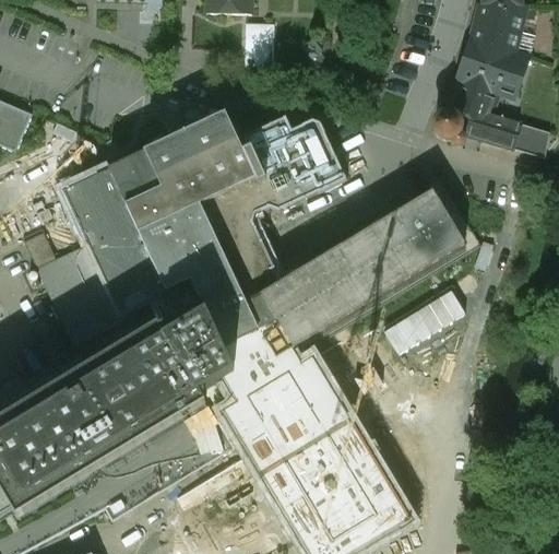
[(205,0),(206,11),(251,12),(251,0),(205,0)]
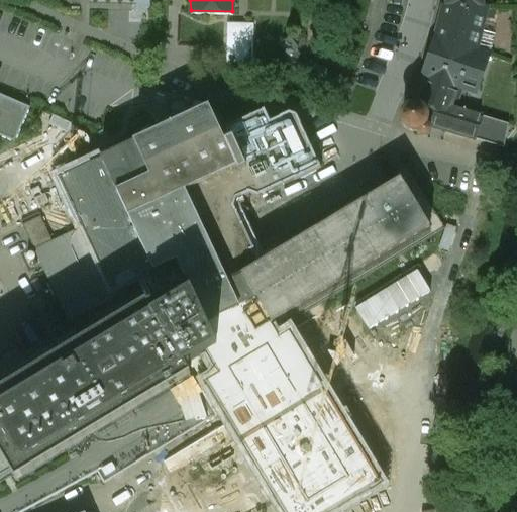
[(443,1),(434,34),(474,47),(486,2),(482,2),(443,1)]
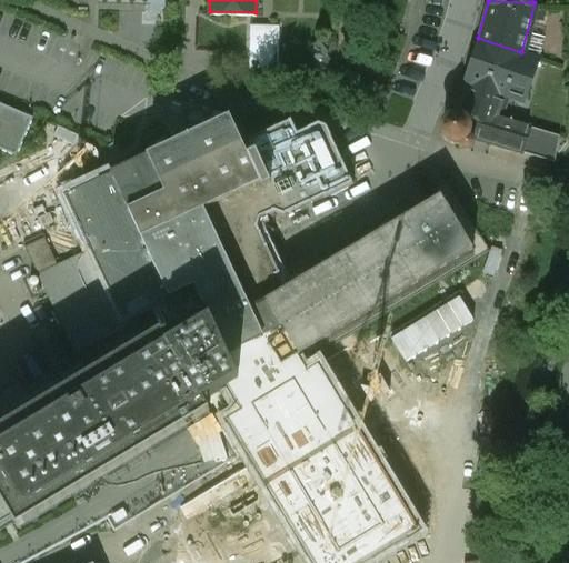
[(279,22),(248,21),(248,66),(278,67),(279,22)]
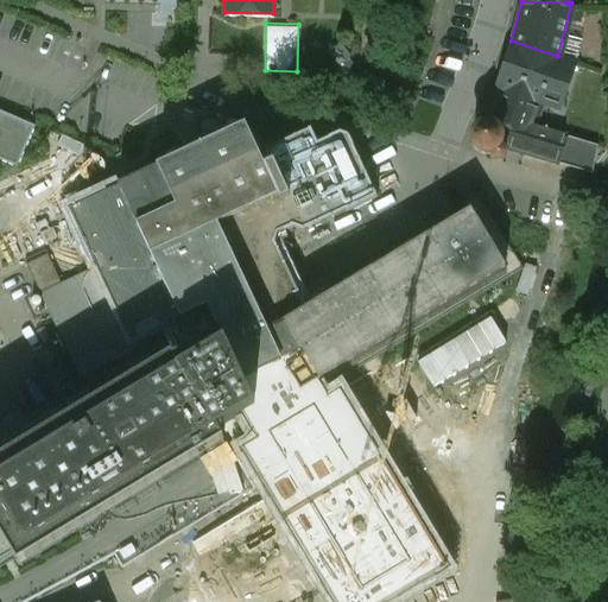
[(501,141),(506,145),(569,163),(574,134),(534,122),(545,87),(563,93),(572,62),(557,56),(511,40),(483,120),(491,119),(496,122),(501,127),(504,134),(501,141)]
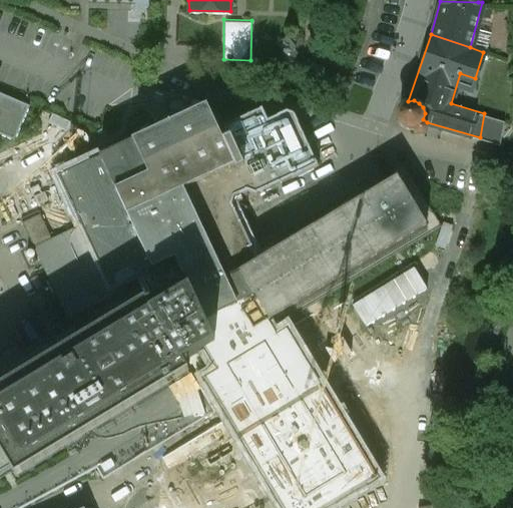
[(0,130),(14,137),(29,103),(0,90),(0,130)]
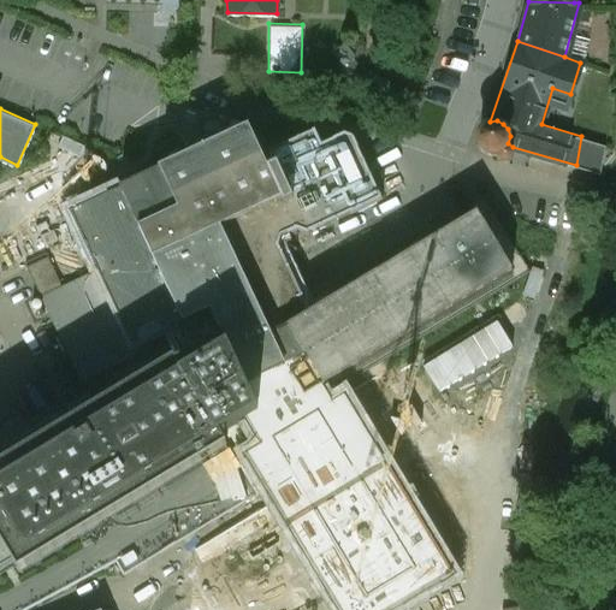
[(497,120),(490,122),(485,124),(481,126),(479,132),(479,138),(480,144),(486,150),(496,152),(499,157),(503,159),(509,158),(513,154),(514,150),(513,147),(508,143),(510,136),(508,129),(503,124),(497,120)]
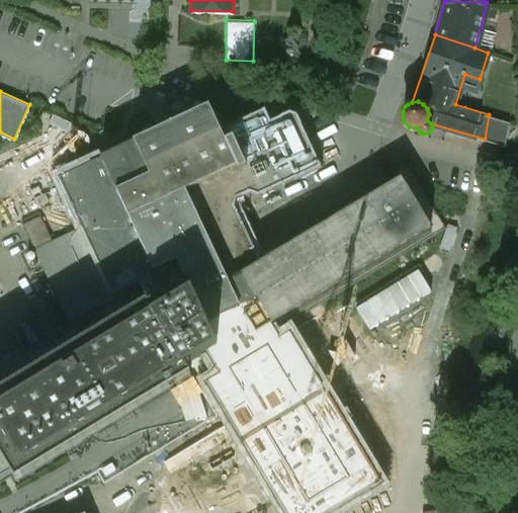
[(219,344),(272,313),(276,319),(431,225),(401,174),(260,259),(227,278),(186,188),(237,164),(225,138),(208,103),(100,155),(145,251),(153,269),(177,259),(187,280),(219,344)]
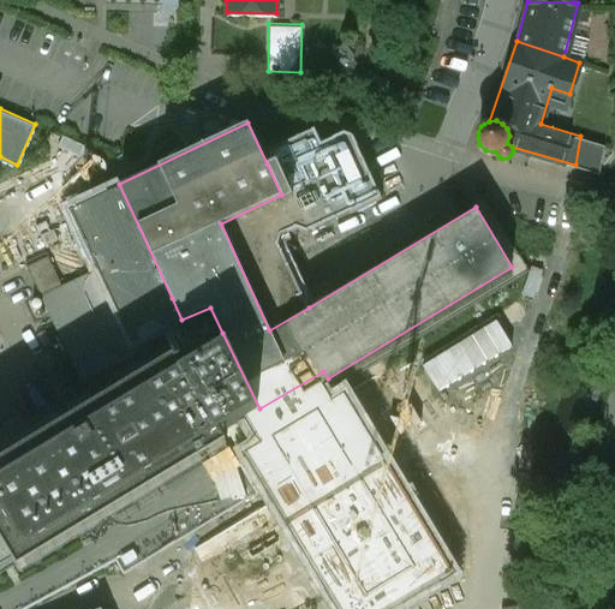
[(221,224),(269,330),(309,308),(300,294),(303,293),(280,244),(281,233),(296,226),(305,231),(381,196),(351,132),(344,129),(320,139),(314,125),(267,147),(273,161),(267,163),(281,195),(221,224)]
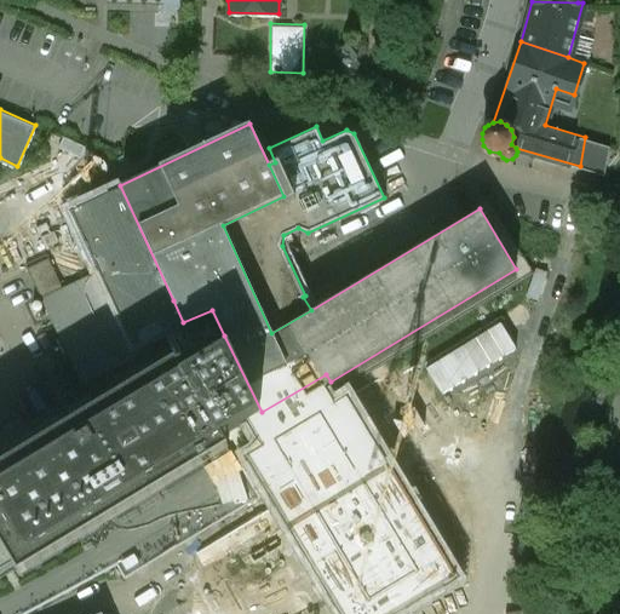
[(97,230),(112,260),(148,338),(183,322),(173,300),(167,304),(126,217),(97,230)]
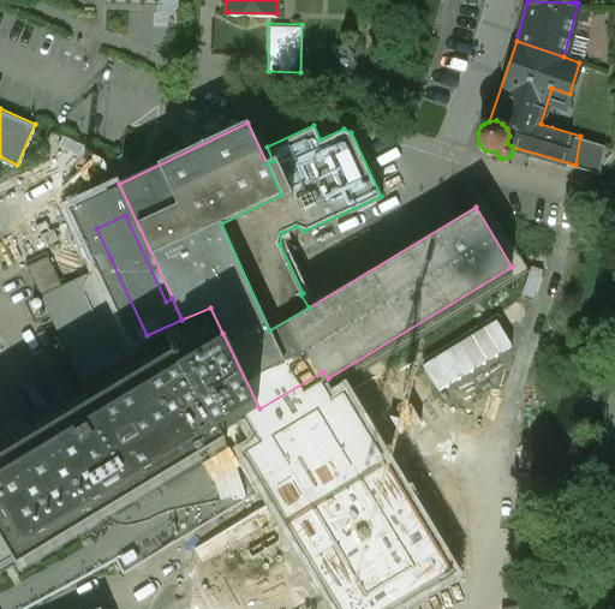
[(25,263),(40,292),(61,281),(48,252),(25,263)]
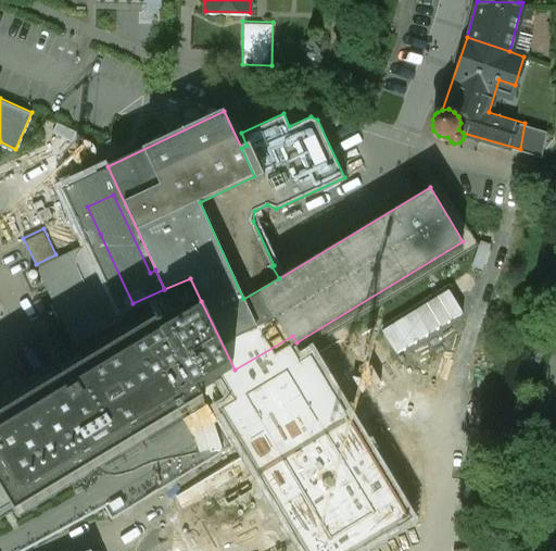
[(35,378),(42,391),(158,322),(160,325),(201,301),(190,278),(164,289),(133,303),(100,234),(55,254),(36,264),(76,353),(35,378)]
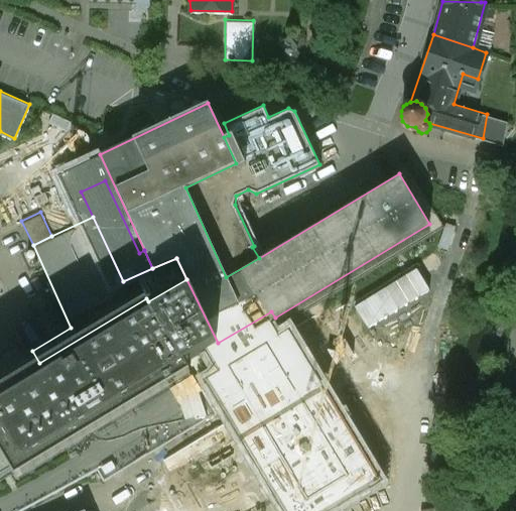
[(184,362),(218,343),(186,279),(148,301),(146,298),(39,363),(0,385),(0,472),(11,466),(16,475),(79,437),(175,379),(189,370),(184,362)]
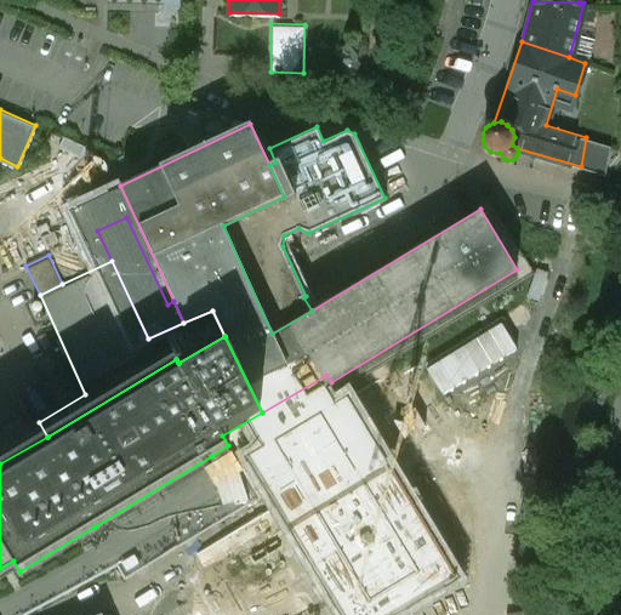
[(341,404),(325,377),(231,434),(340,614),(409,614),(463,582),(352,398),(341,404)]
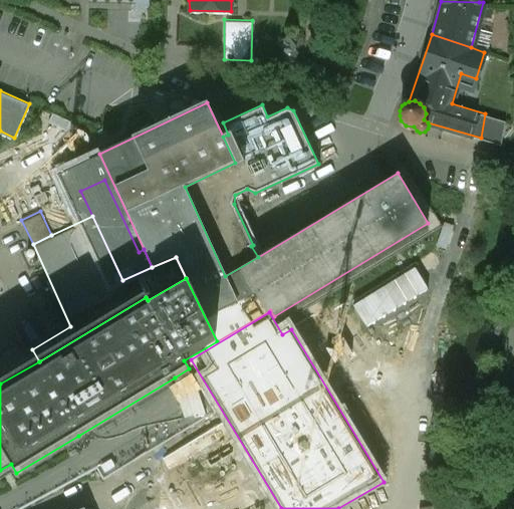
[(175,377),(78,436),(94,464),(102,477),(214,410),(189,368),(175,377)]
